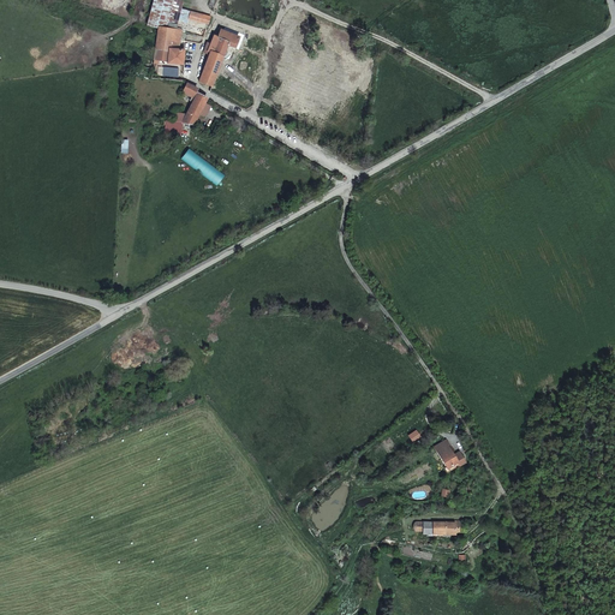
[(156,25),(179,29),(184,5),(185,1),(178,0),(149,0),(145,23),(156,25)]
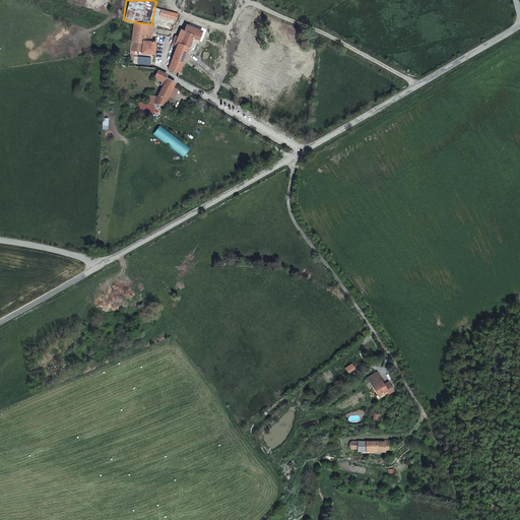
[(132,21),(127,51),(131,52),(132,52),(132,49),(133,47),(139,48),(139,51),(138,53),(139,53),(139,55),(141,55),(141,53),(150,55),(153,43),(152,43),(152,40),(149,39),(151,24),(132,21)]
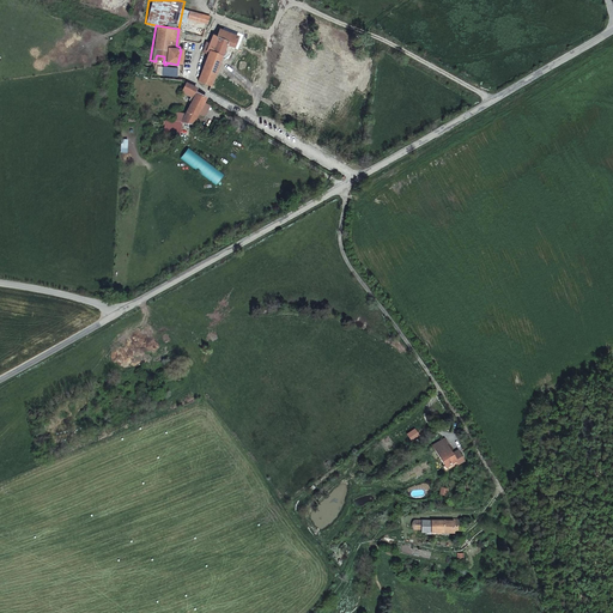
[(220,29),(216,35),(224,40),(225,38),(228,40),(225,44),(232,48),(237,37),(220,29)]
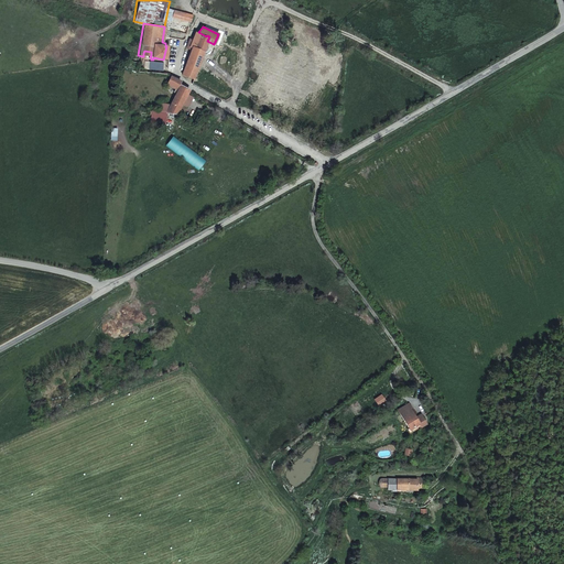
[(181,72),(193,77),(193,76),(195,71),(207,41),(209,36),(207,35),(206,36),(198,32),(195,30),(192,38),(190,38),(187,42),(186,44),(192,46),(181,72)]
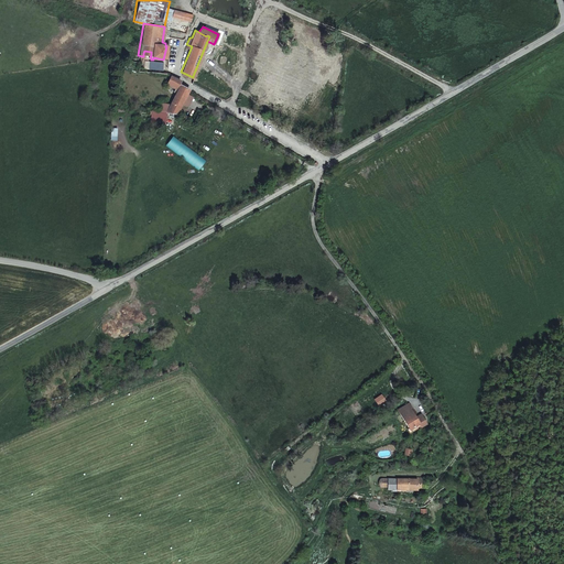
[(185,95),(187,88),(177,83),(179,80),(169,75),(162,89),(173,95),(165,111),(176,112),(185,95)]
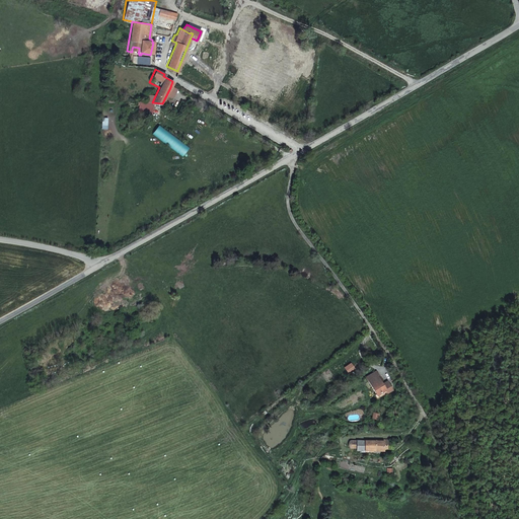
[(370,375),(379,392),(387,388),(389,391),(392,390),(393,385),(392,381),(390,382),(389,379),(385,381),(382,374),(380,375),(378,371),(370,375)]
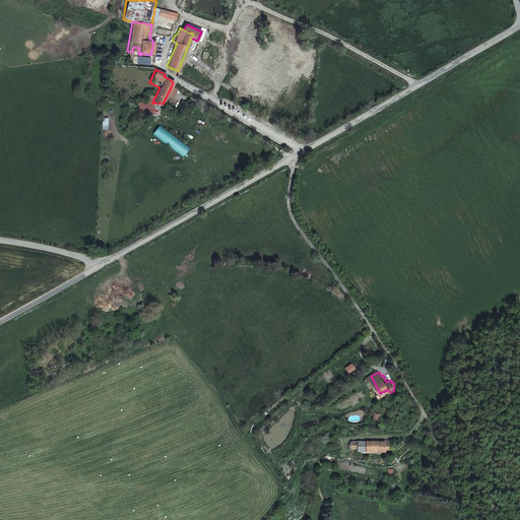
[(388,389),(380,393),(382,397),(390,392),(388,389)]
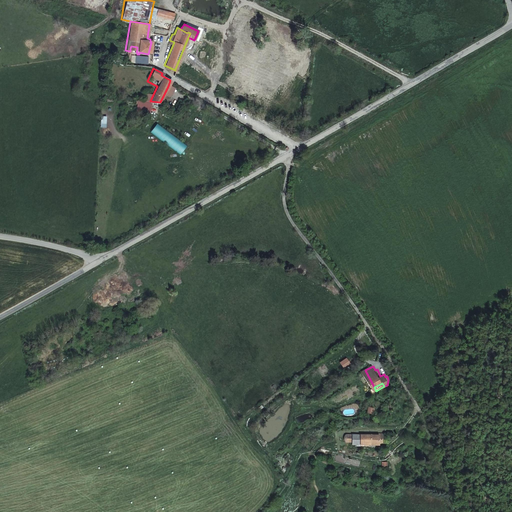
[(379,443),(382,444),(383,435),(353,434),(352,441),(352,444),(379,445),(379,443)]
